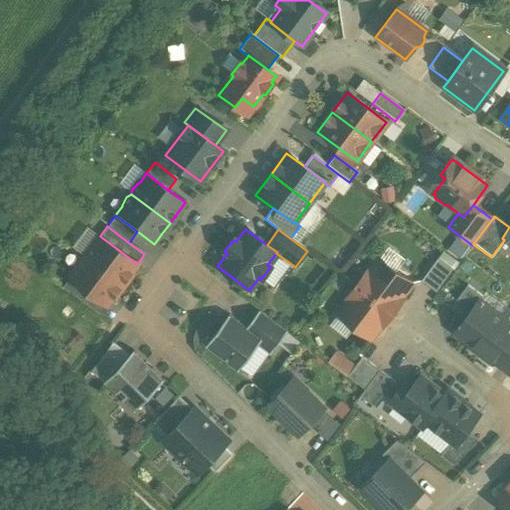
[(137,264),(100,236),(84,257),(122,285),(127,279),(126,278),(137,264)]
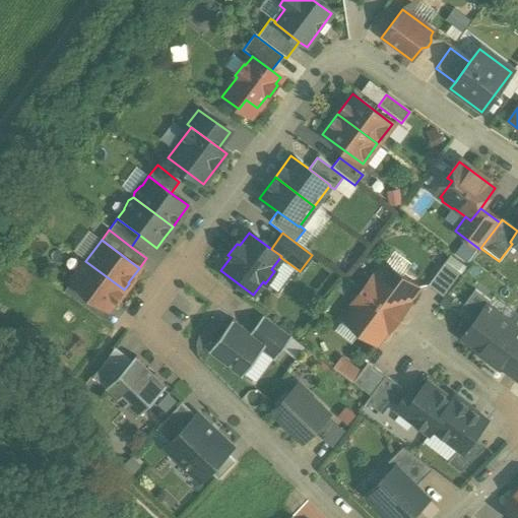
[(124,289),(85,261),(70,282),(107,310),(118,296),(120,297),(124,289)]
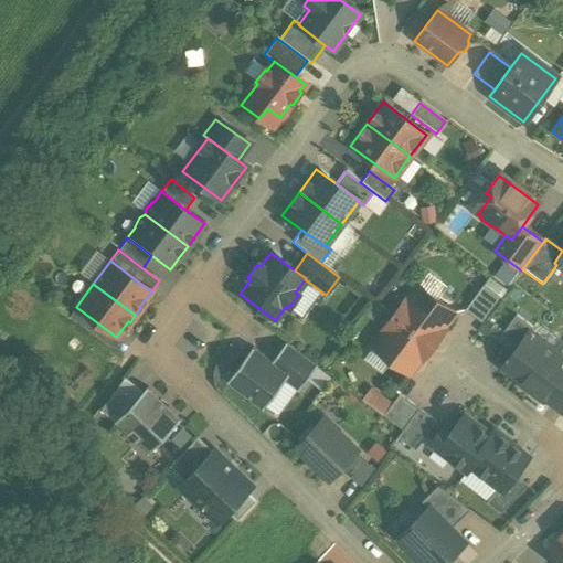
[(482,286),(463,311),(481,325),(500,299),(482,286)]
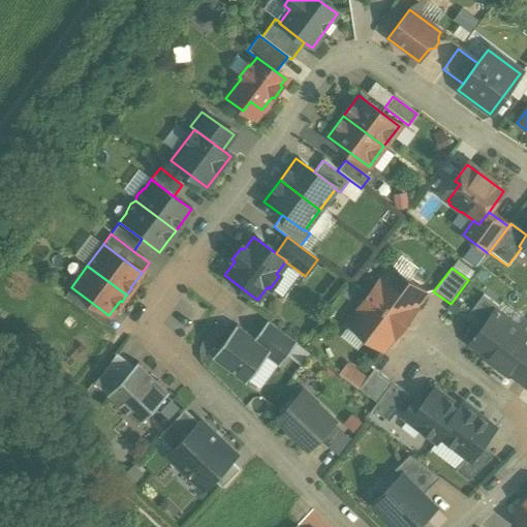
[(391,269),(380,282),(377,283),(368,296),(405,322),(415,309),(413,308),(424,293),(391,269)]
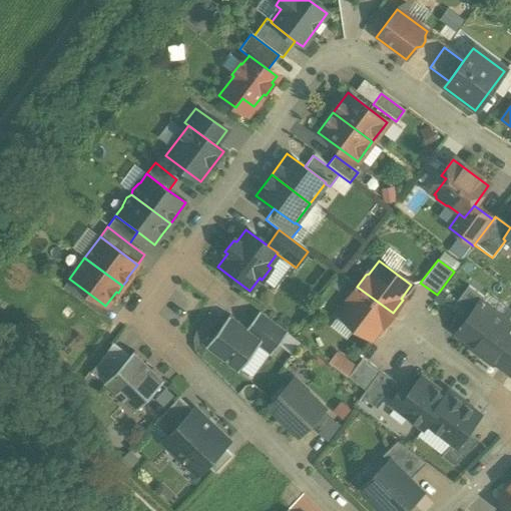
[(105,306),(69,279),(62,289),(98,316),(105,306)]
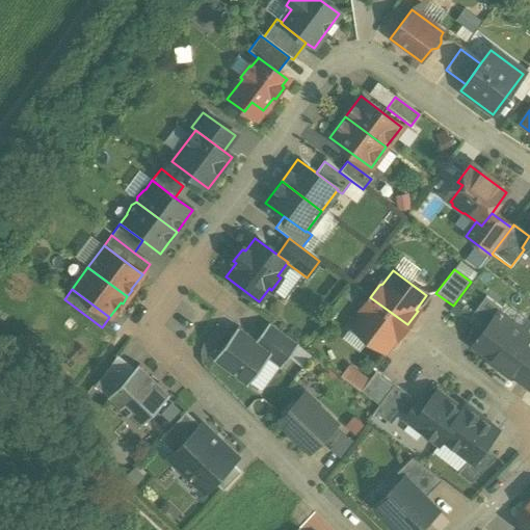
[(407,324),(370,297),(361,310),(362,313),(351,326),(385,351),(395,338),(397,339),(407,324)]
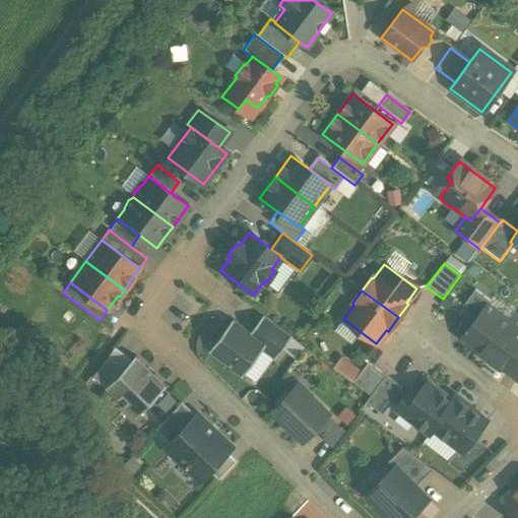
[(473,290),(456,314),(471,325),(484,307),(486,308),(489,303),(473,290)]
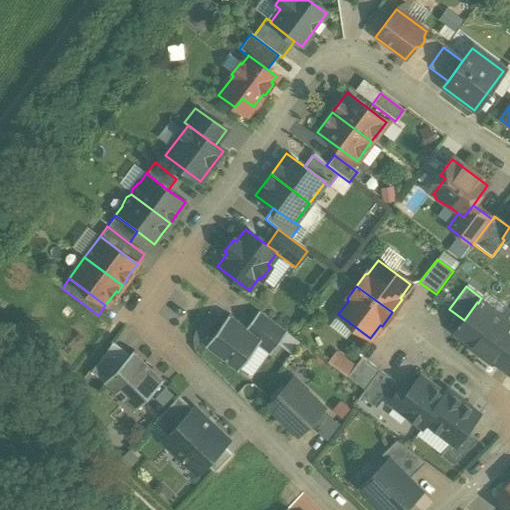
[(478,303),(477,302),(464,320),(454,333),(470,345),(471,350),(479,356),(504,322),(478,303)]
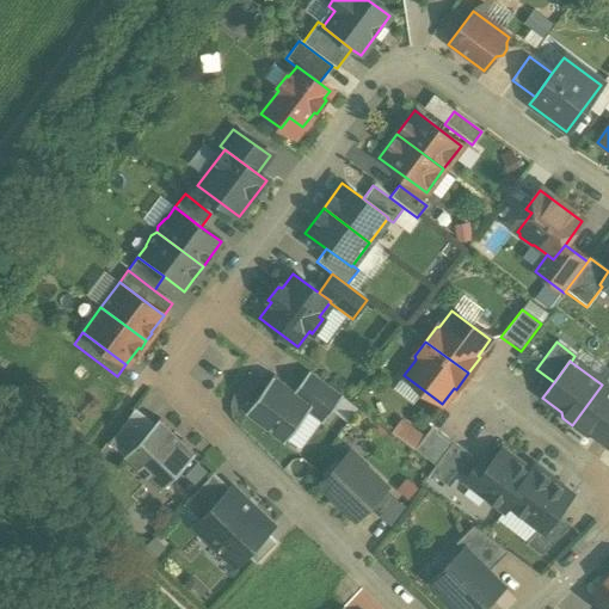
[(339,397),(309,374),(309,373),(308,371),(293,393),(312,406),(307,413),(320,423),(321,424),(342,398),(340,397),(339,397)]
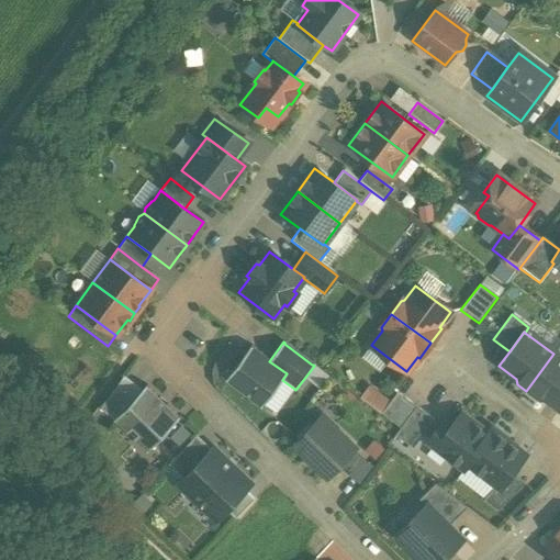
[(269,361),(252,348),(252,347),(250,346),(224,381),(226,382),(226,381),(259,406),(260,407),(282,380),(287,373),(269,361)]
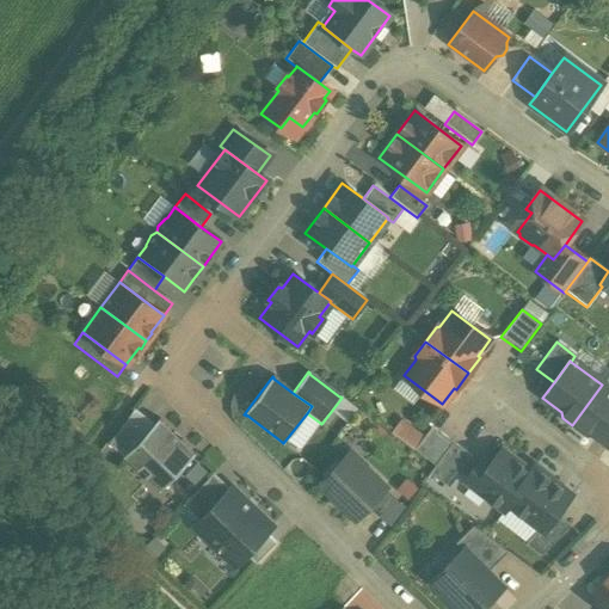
[(608,389),(602,385),(572,425),(582,432),(589,431),(608,446),(608,443),(608,389)]
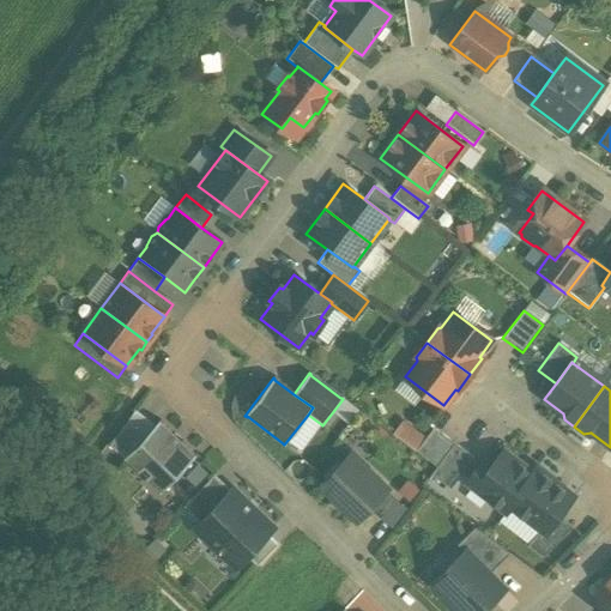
[(134,412),(120,431),(137,445),(153,427),(134,412)]
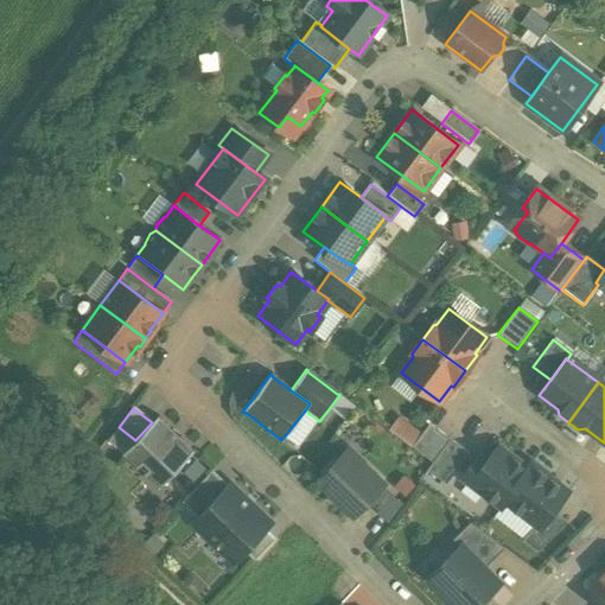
[(122,453),(122,454),(123,456),(123,454),(135,466),(135,467),(137,469),(139,465),(146,472),(144,475),(145,476),(157,488),(158,489),(193,452),(192,451),(179,439),(178,438),(171,432),(172,431),(171,430),(170,431),(158,419),(158,418),(157,416),(152,422),(135,440),(122,453)]
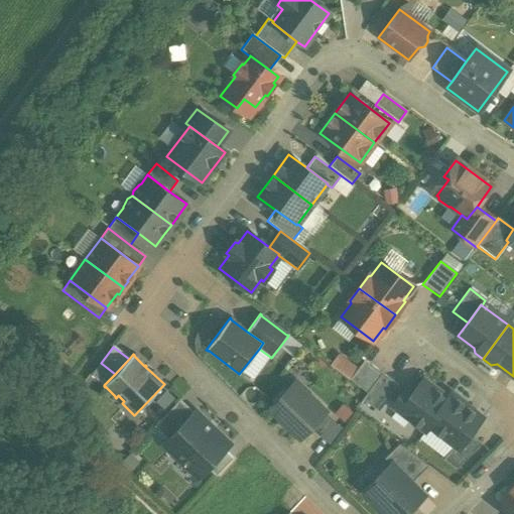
[(381,374),(363,361),(349,380),(367,393),(381,374)]
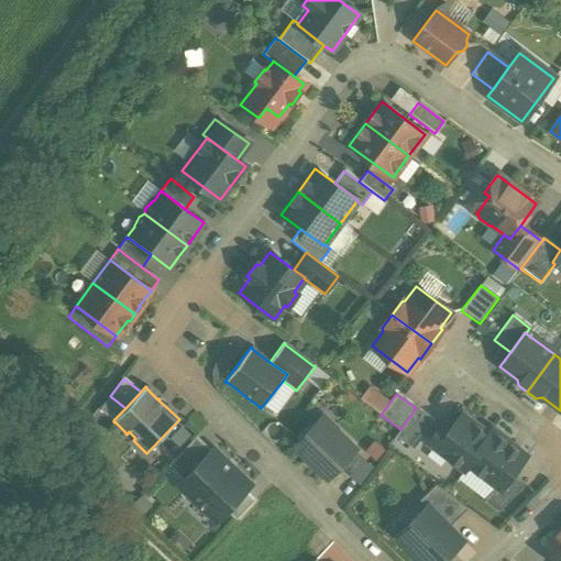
[(125,408),(110,396),(99,409),(113,420),(125,408)]
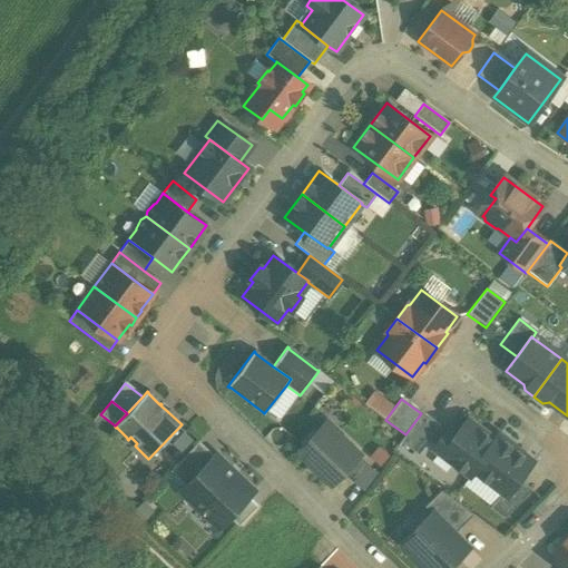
[(405,434),(400,442),(418,456),(439,427),(421,413),(405,434)]
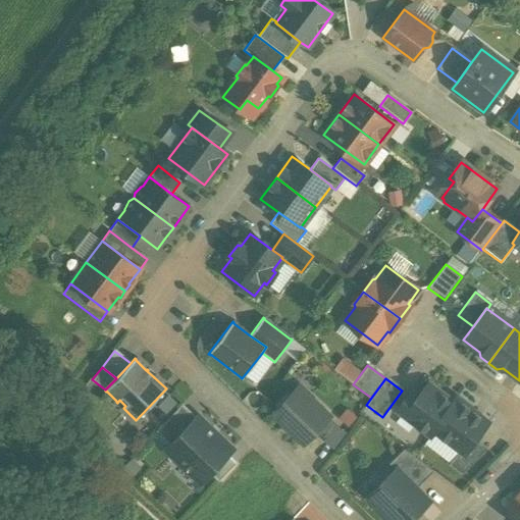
[(453,404),(427,384),(417,398),(410,393),(397,411),(429,436),(433,431),(432,431),(453,404)]
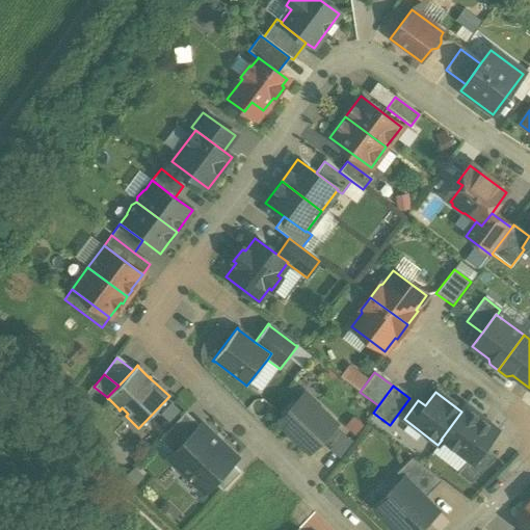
[(311,409),(299,399),(276,423),(309,453),(335,425),(315,405),(311,409)]
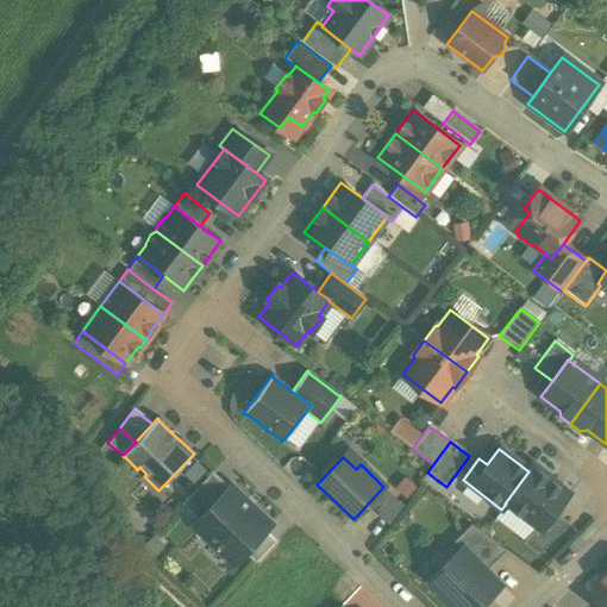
[(569,494),(532,467),(529,471),(505,504),(506,504),(536,526),(540,531),(554,513),(569,494)]
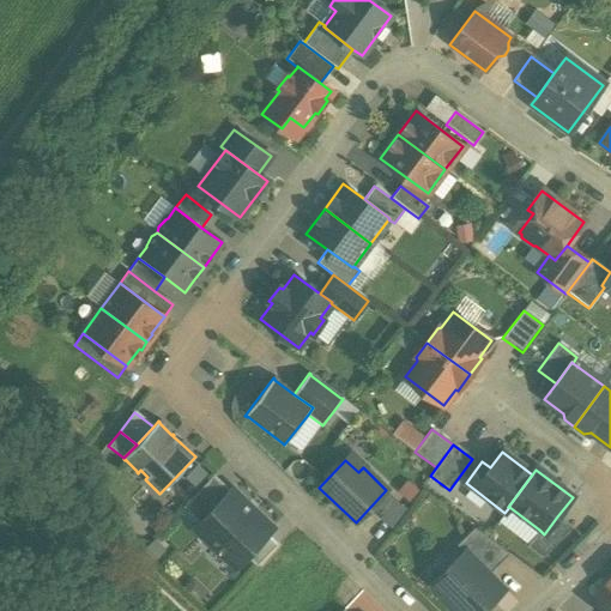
[(272,528),(231,490),(212,510),(200,524),(194,528),(221,554),(224,550),(239,563),(246,556),(265,536),(272,528)]
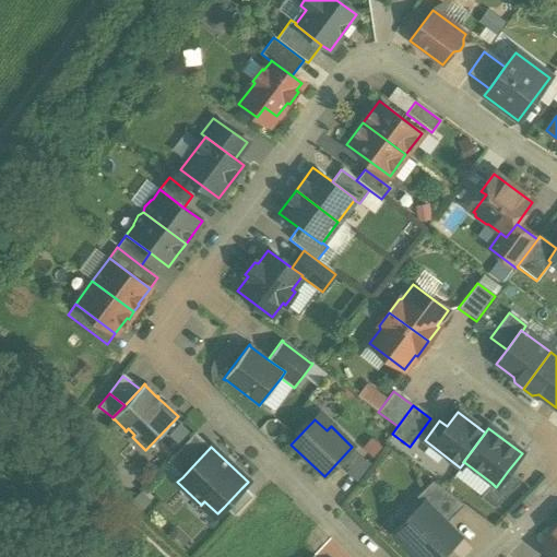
[(178,450),(167,462),(182,477),(193,465),(178,450)]
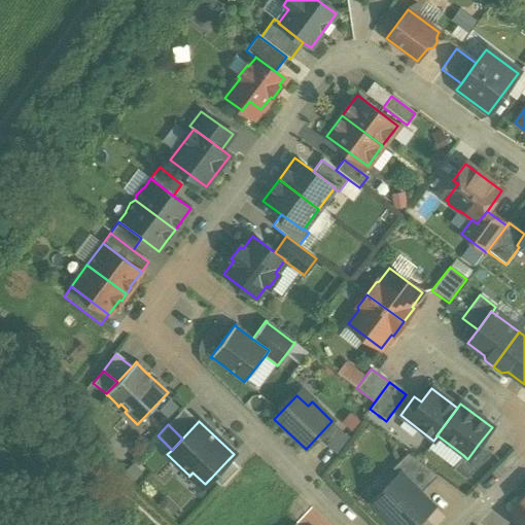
[(336,452),(346,434),(330,426),(321,444),(336,452)]
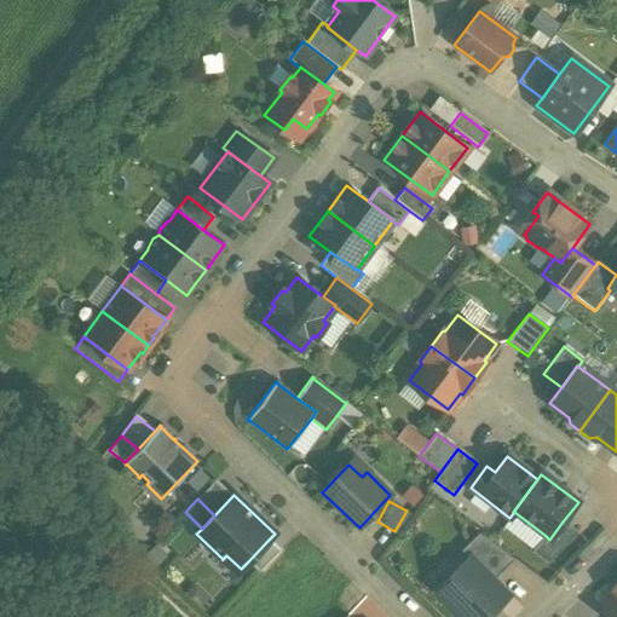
[(563,522),(549,540),(545,535),(531,552),(547,564),(577,532),(563,522)]
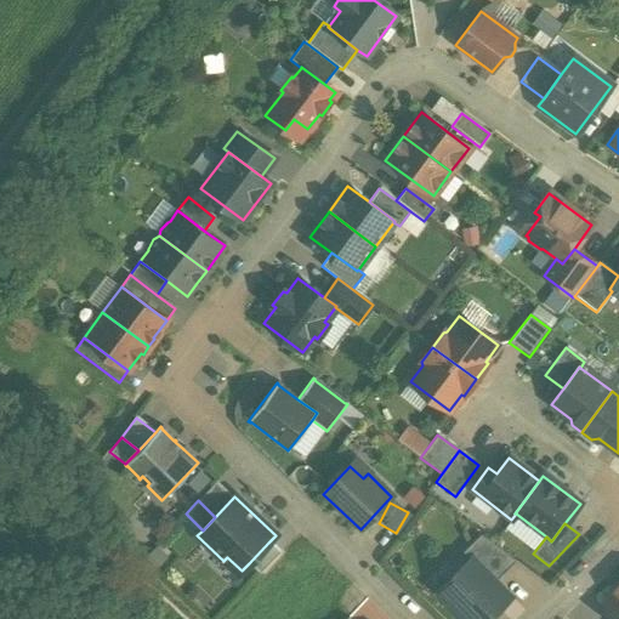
[(515,562),(480,535),(463,552),(473,563),(475,563),(494,583),(515,562)]
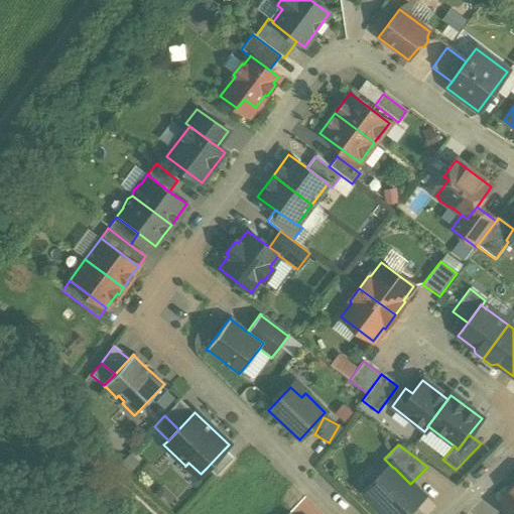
[(223,451),(207,468),(215,477),(232,459),(223,451)]
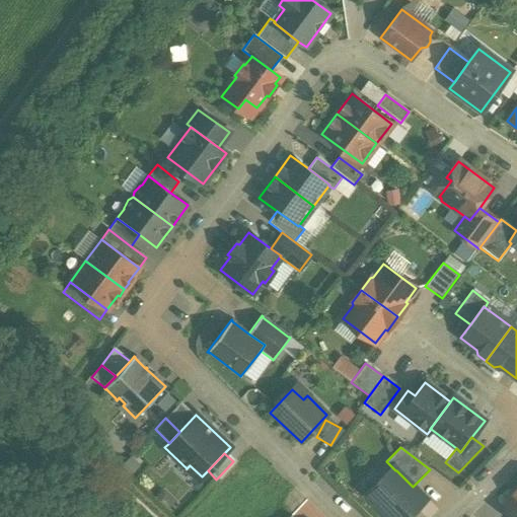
[(413,487),(396,470),(395,470),(386,479),(383,475),(374,485),(378,488),(369,497),(387,516),(405,516),(425,499),(413,487)]
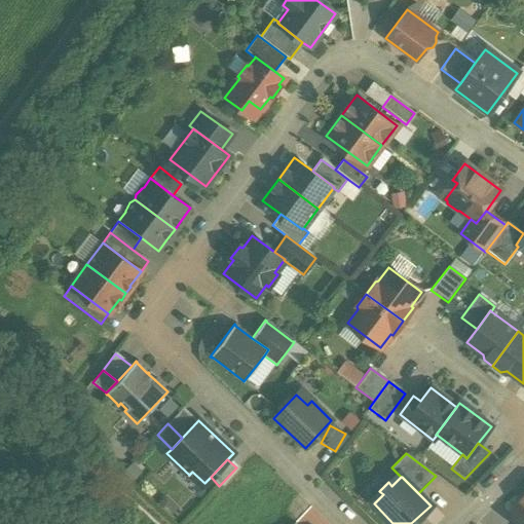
[(523,523),(523,497),(510,513),(520,523),(523,523)]
